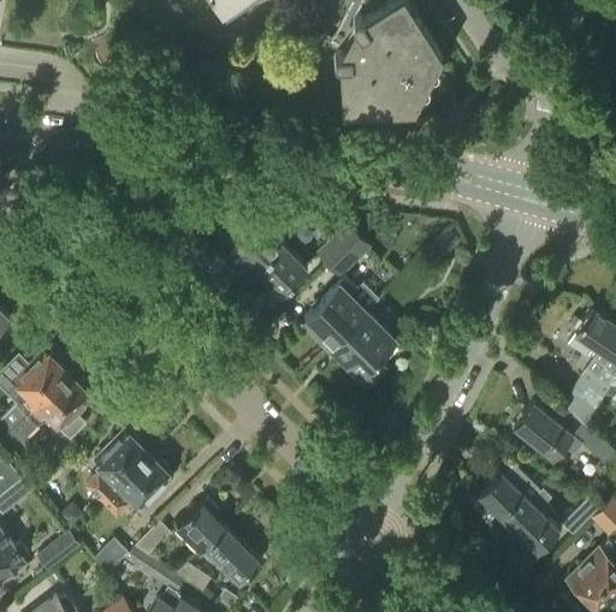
[(413,107),(427,81),(440,54),(406,0),(391,0),(362,18),(362,17),(361,17),(360,16),(359,16),(357,16),(356,16),(355,17),(354,18),(353,18),(353,19),(353,21),(353,22),(353,23),(354,25),(359,34),(349,52),(337,53),(336,53),(335,54),(333,55),(333,57),(333,58),(333,59),(333,60),(335,61),(335,63),(336,64),(337,64),(339,64),(341,111),(413,107)]
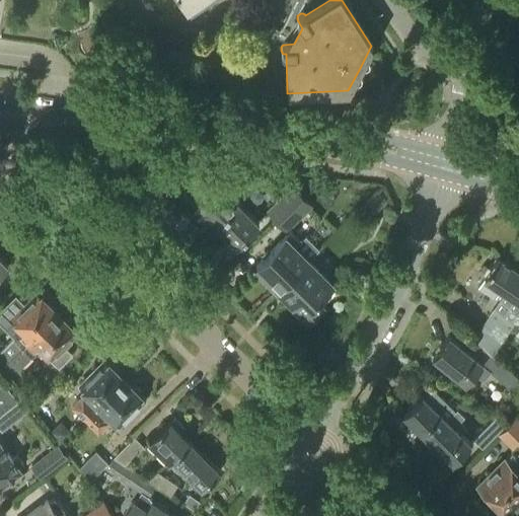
[(215,227),(237,205),(216,183),(204,196),(197,189),(187,199),(215,227)]
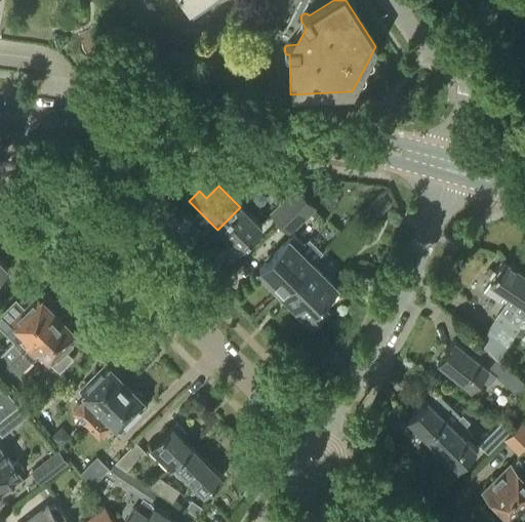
[(295,209),(279,226),(289,236),(316,210),(295,189),(285,199),(295,209)]
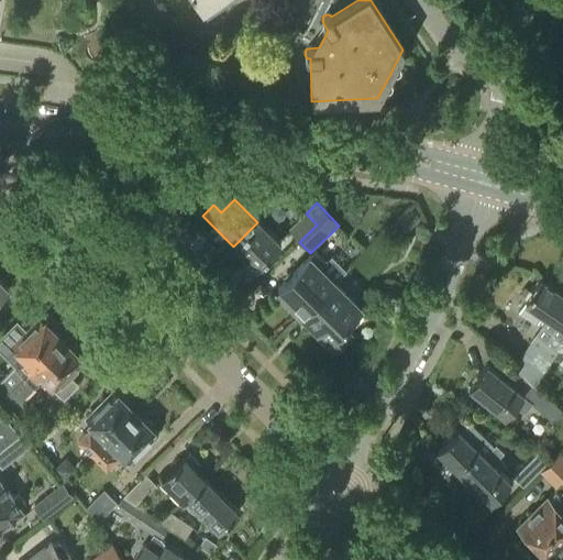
[(317,224),(306,213),(288,231),(299,242),(317,224)]
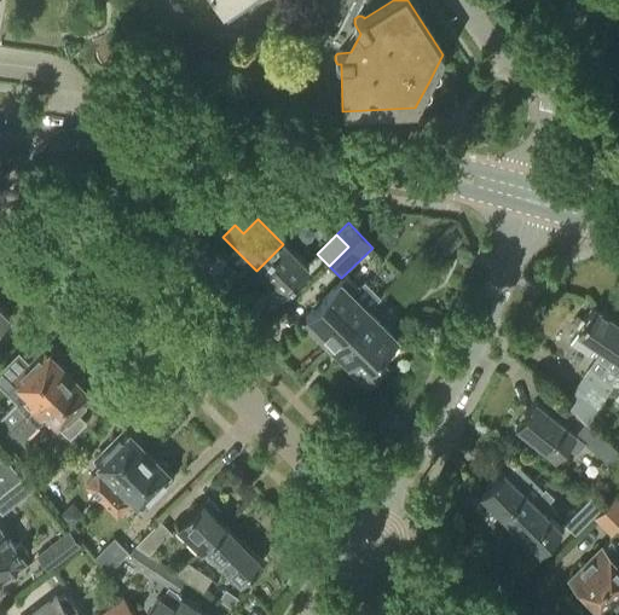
[(461,243),(452,235),(438,248),(446,256),(461,243)]
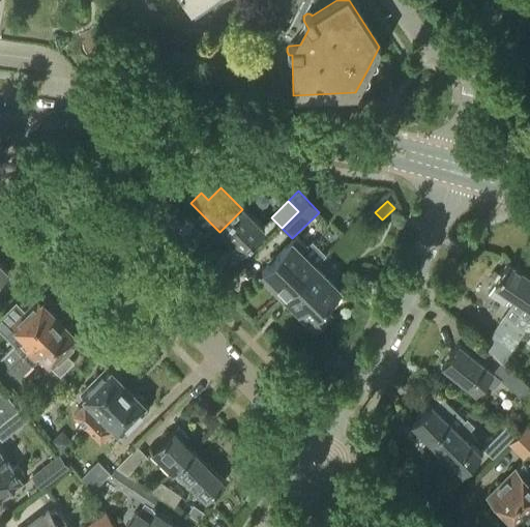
[(264,231),(242,209),(219,232),(240,254),(264,231)]
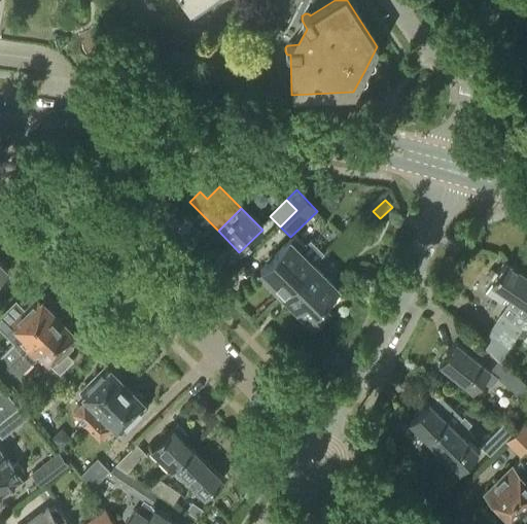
[(288,243),(259,273),(283,297),(313,268),(288,243)]
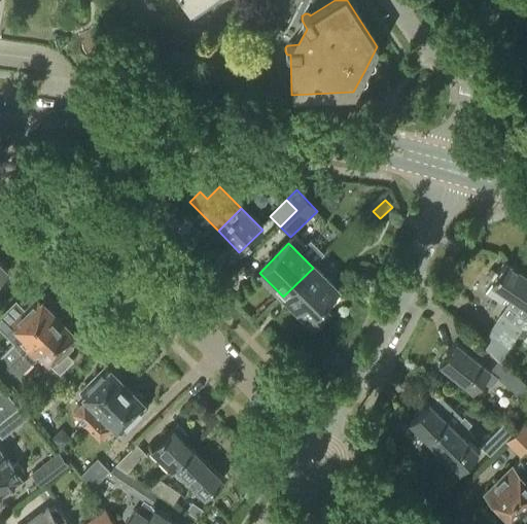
[(44,264),(36,273),(46,283),(55,274),(44,264)]
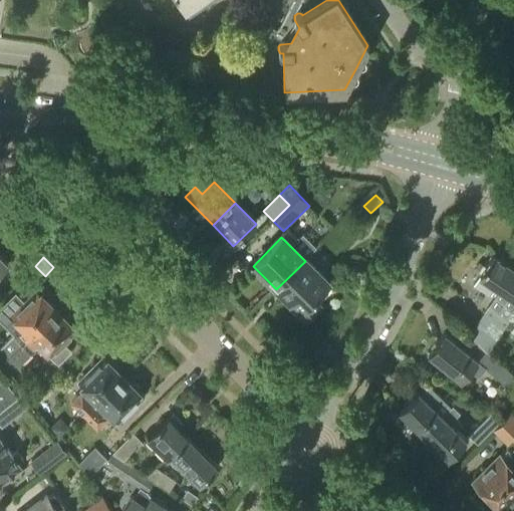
[(513,312),(513,273),(491,259),(479,277),(472,287),(489,298),(496,288),(508,297),(495,316),(487,311),(469,337),(487,353),(513,312)]
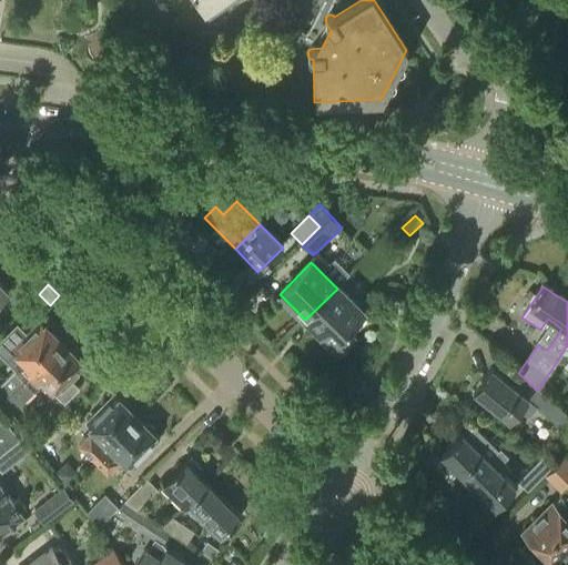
[(337,289),(305,320),(337,351),(352,336),(346,331),(363,314),(337,289)]
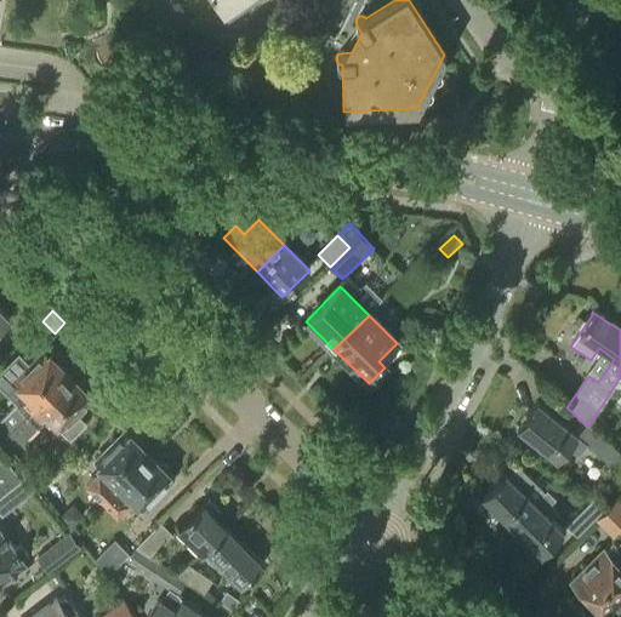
[(24,420),(68,376),(45,353),(13,384),(26,396),(13,407),(24,418),(24,420)]
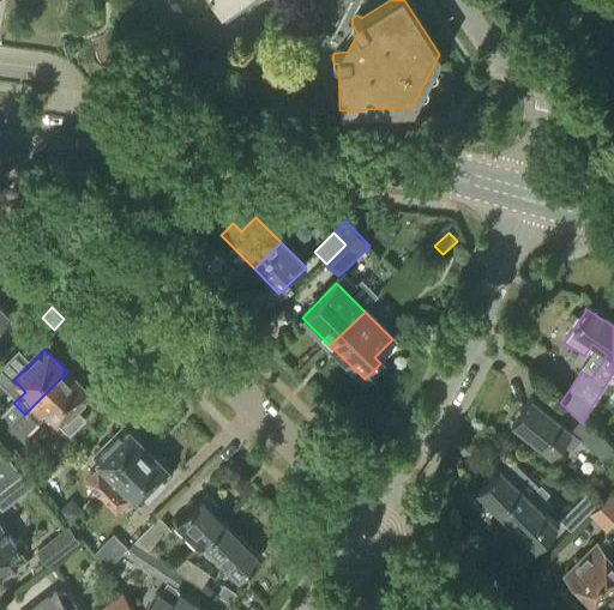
[(24,415),(24,414),(0,438),(0,439),(11,450),(48,414),(70,435),(83,422),(73,411),(90,394),(67,372),(24,415)]
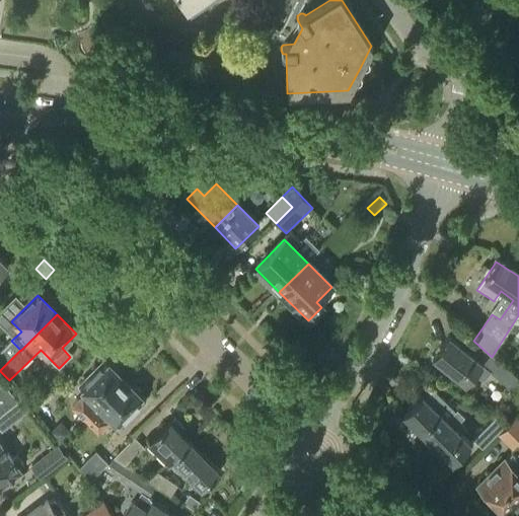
[(490,374),(509,390),(518,380),(489,356),(480,365),(449,339),(432,359),(465,387),(474,376),(483,383),(490,374)]
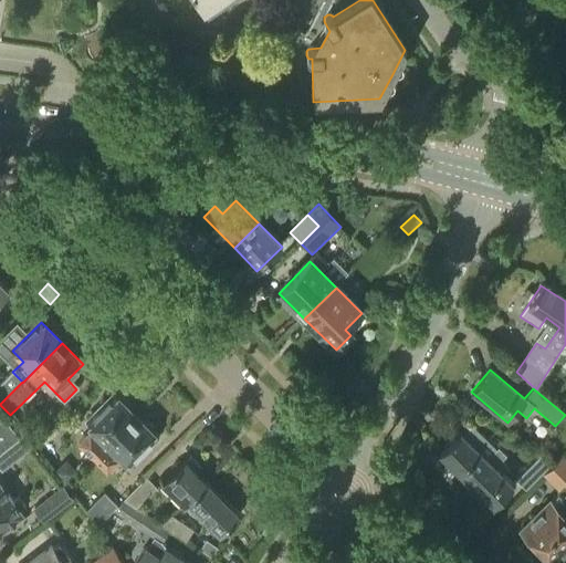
[(92,460),(135,416),(114,395),(86,423),(94,430),(77,446),(92,460)]
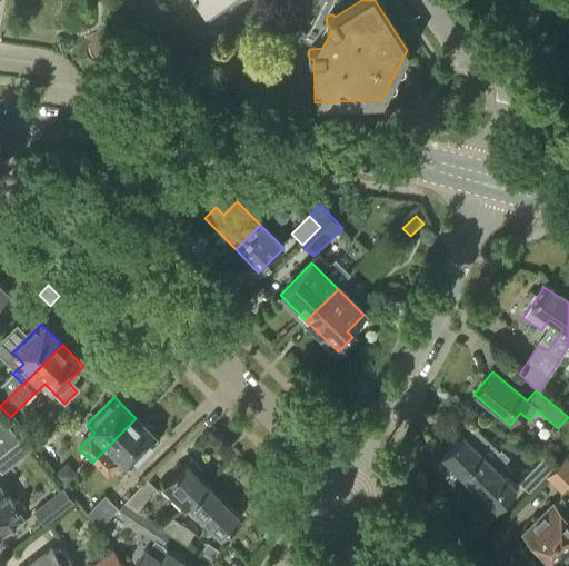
[(157,439),(136,418),(92,463),(107,476),(122,460),(129,468),(157,439)]
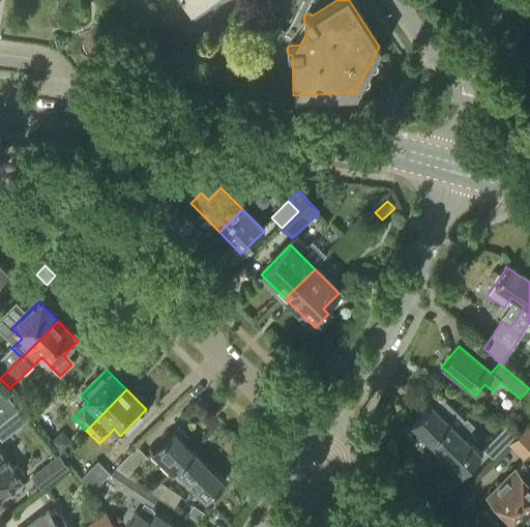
[(9,390),(0,397),(0,426),(23,408),(9,390)]
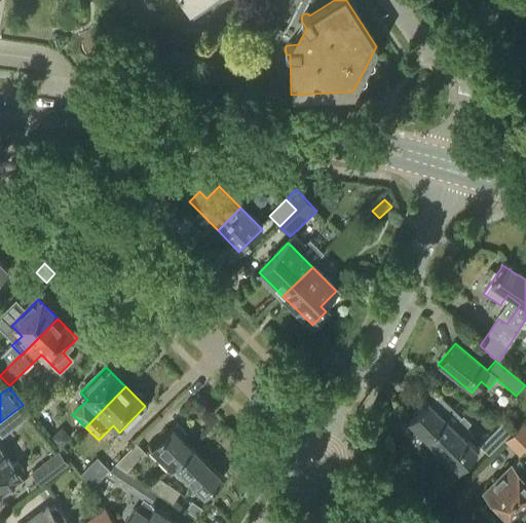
[(429,405),(427,403),(408,422),(434,448),(460,420),(438,397),(429,405)]
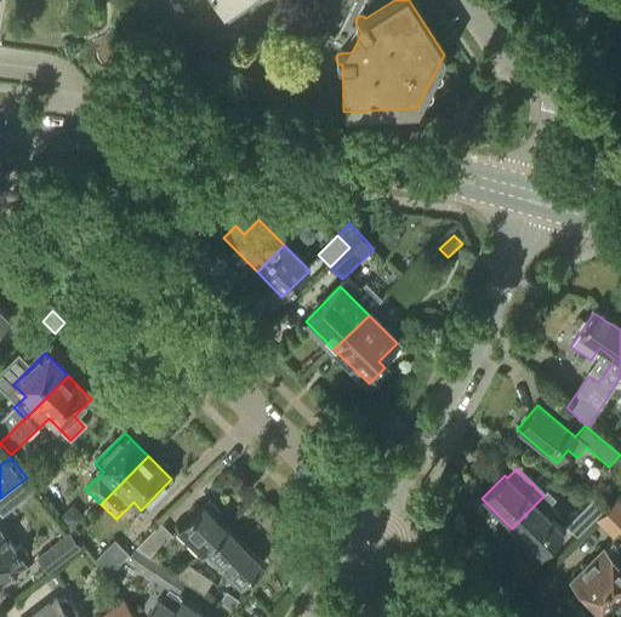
[(552,504),(543,496),(512,529),(540,556),(563,533),(552,524),(559,516),(550,507),(552,504)]
